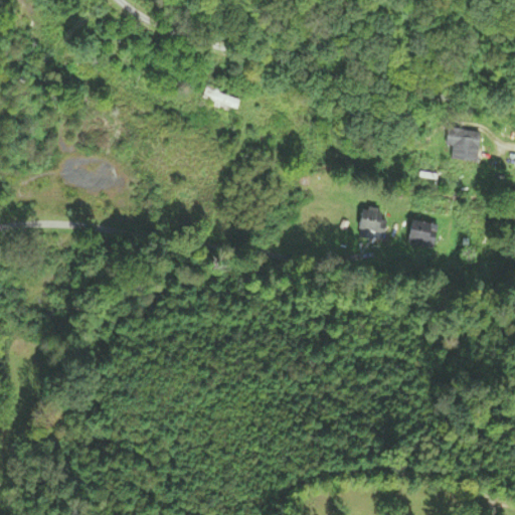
[(81,80),(87,70),(70,60),(64,70),(81,80)]
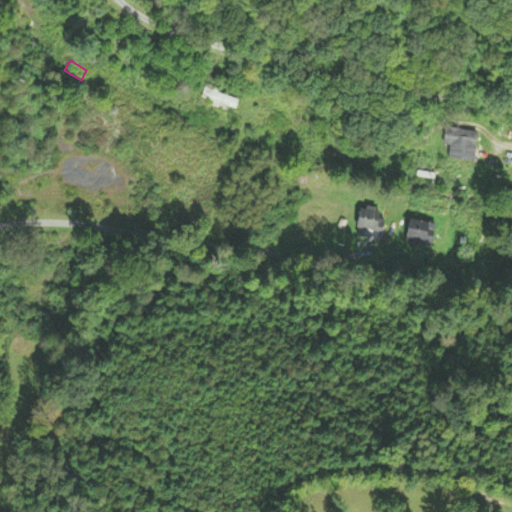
[(238,99),(219,94),(221,88),(205,84),(201,99),(235,109),(238,99)]
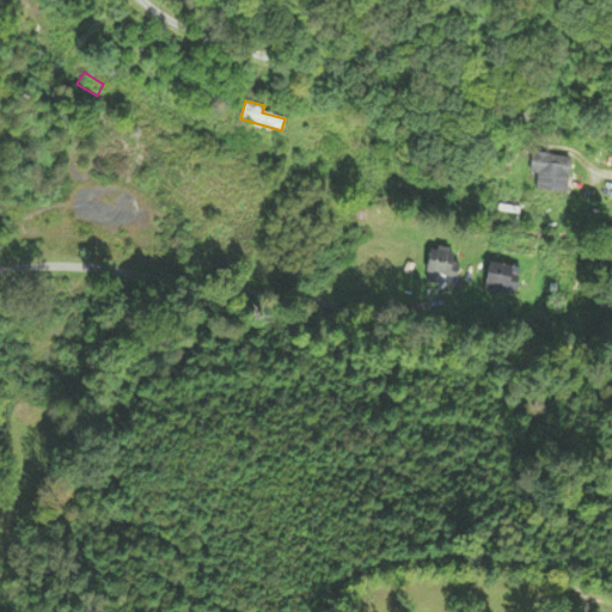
[(530,175),(537,176),(536,190),(567,194),(570,157),(532,153),(530,175)]
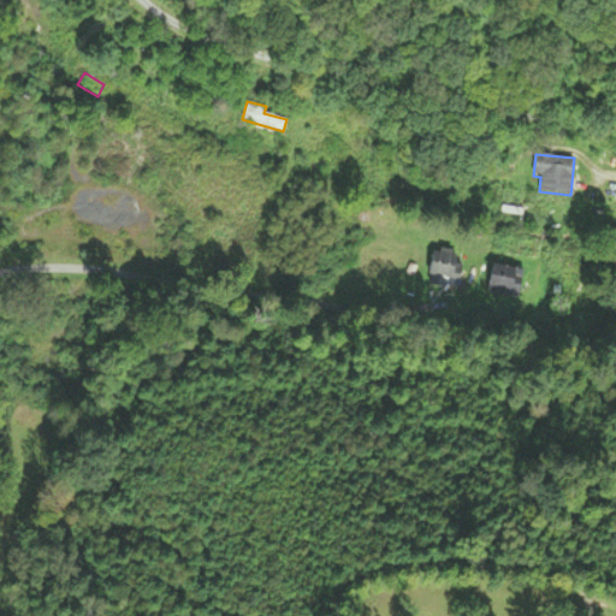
[(450,286),(460,253),(436,247),(426,280),(450,286)]
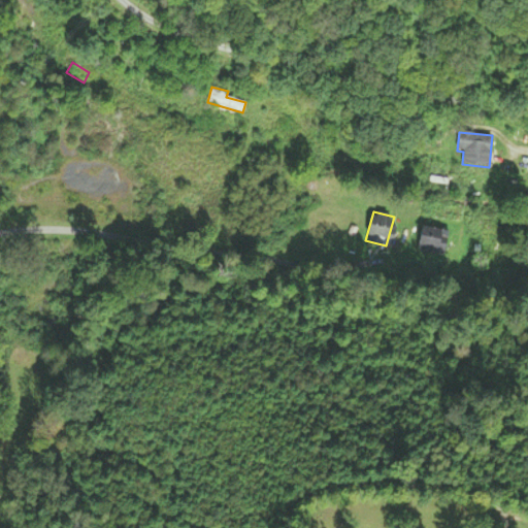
[(449,231),(420,227),(417,254),(444,257),(449,231)]
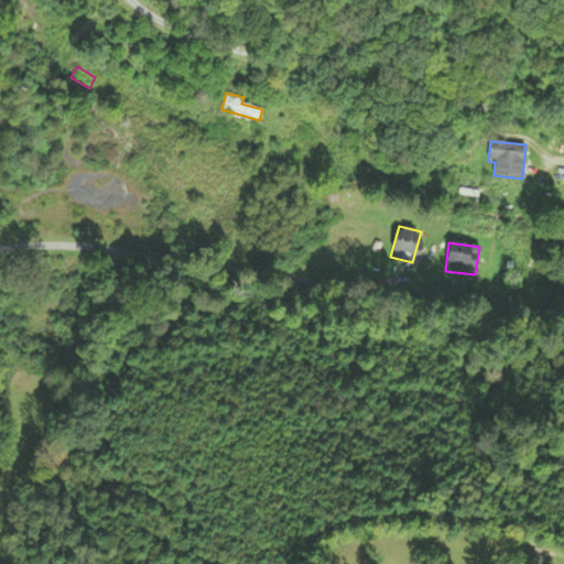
All buildings are outlined.
